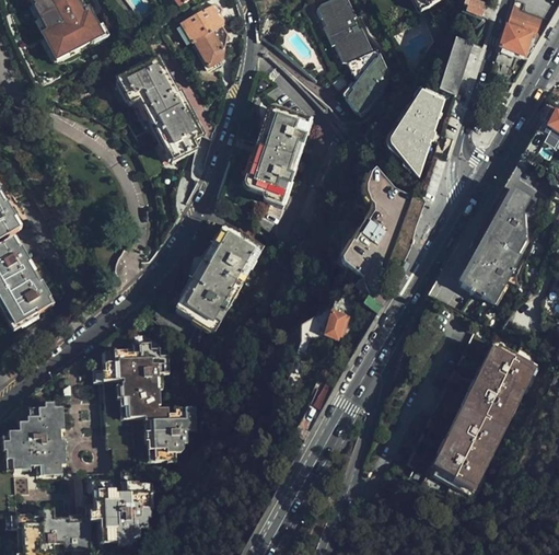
[(34,0),(44,18),(72,0),(34,0)]
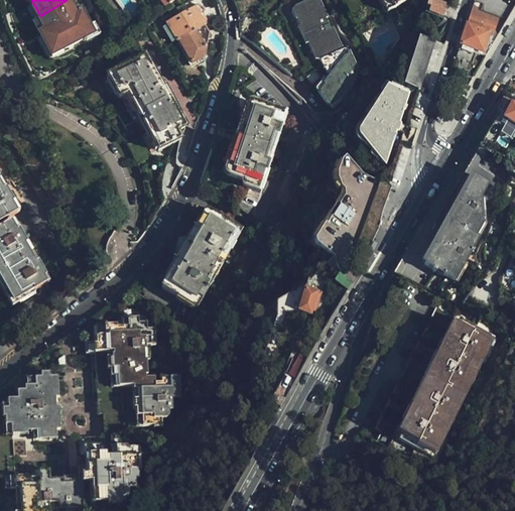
[(67,0),(40,16),(45,24),(40,27),(53,50),(92,28),(83,12),(85,11),(82,4),(80,6),(79,4),(76,5),(74,0),(67,0)]
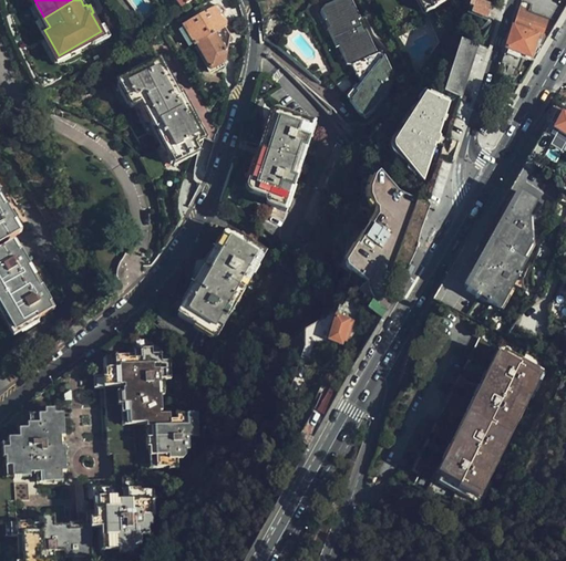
[(327,0),(327,1),(322,6),(327,16),(328,16),(332,22),(329,24),(338,43),(341,42),(345,49),(343,50),(348,61),(353,60),(361,76),(348,92),(359,107),(368,113),(376,106),(392,86),(390,84),(395,79),(395,75),(393,71),(397,70),(384,45),(380,48),(368,23),(366,24),(361,14),(362,14),(356,0),(327,0)]
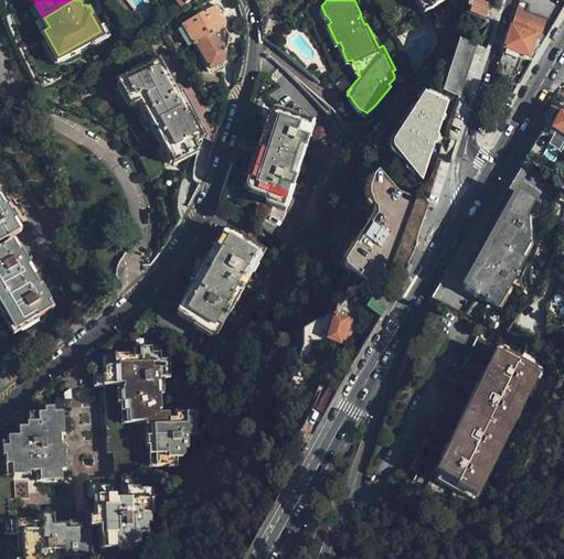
[(487,15),(491,0),(469,0),(468,3),(471,4),(470,10),(487,15)]
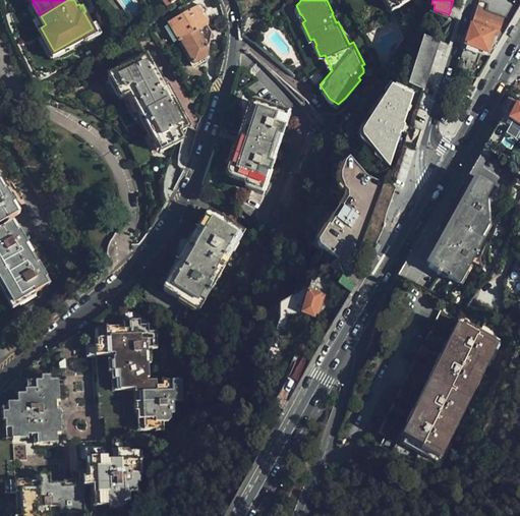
[(206,21),(208,20),(203,10),(204,10),(205,9),(205,8),(205,6),(205,5),(205,4),(205,3),(204,2),(203,2),(201,1),(200,1),(199,1),(168,18),(178,38),(181,37),(206,21)]
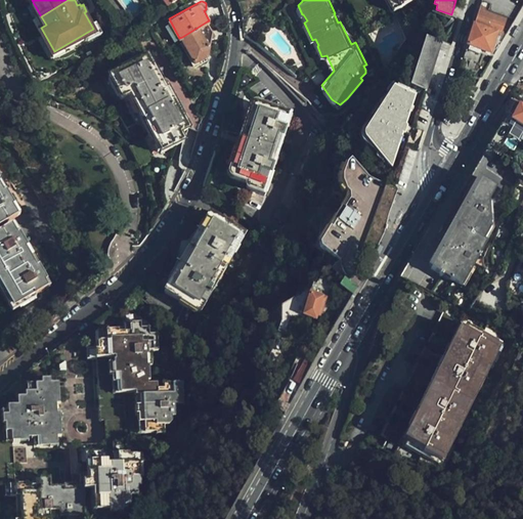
[(507,15),(478,7),(474,19),(498,28),(503,30),(507,15)]
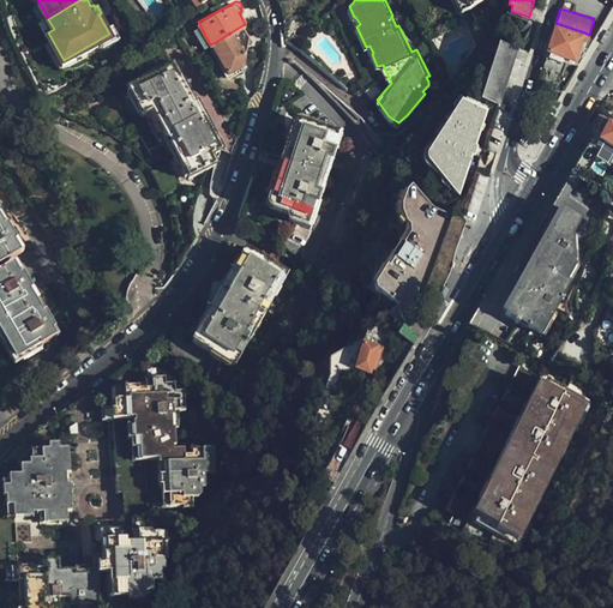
[(584,32),(556,23),(547,49),(569,55),(576,58),(584,32)]
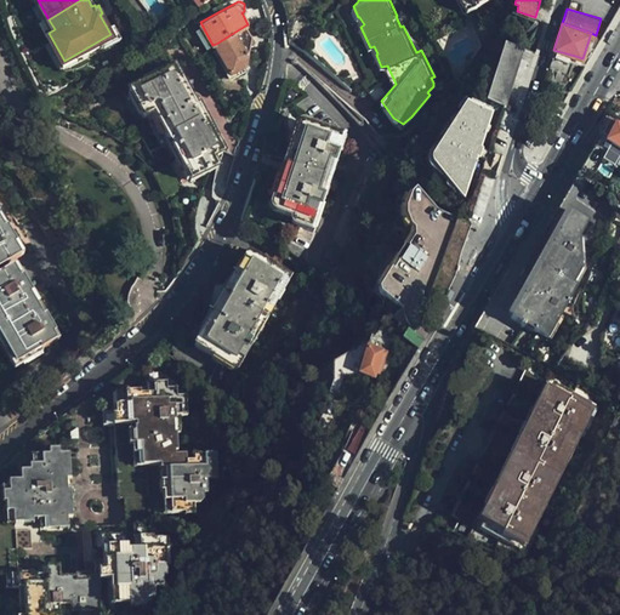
[(245,26),(216,44),(232,70),(245,63),(250,45),(248,39),(251,35),(245,26)]
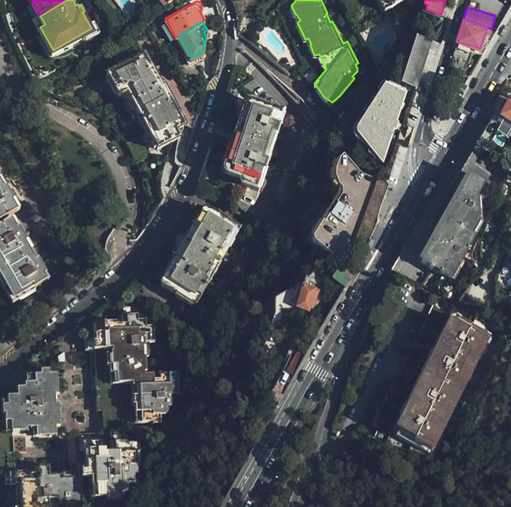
[(418,85),(433,38),(417,33),(402,80),(418,85)]
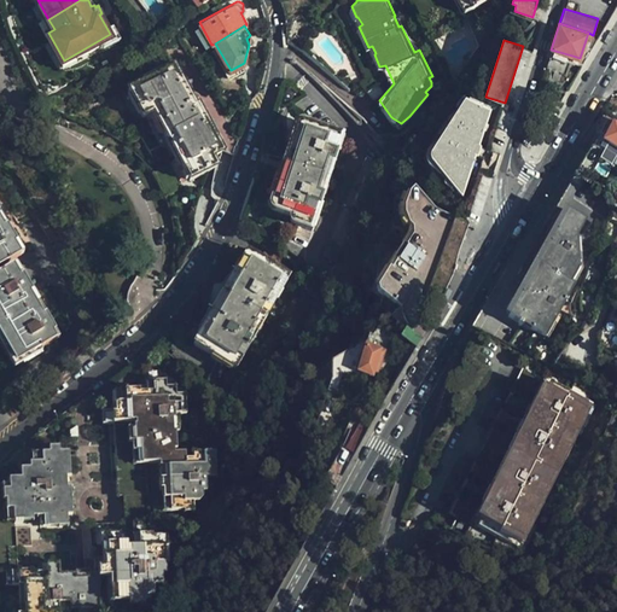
[(548,56),(570,62),(572,56),(551,50),(548,56)]
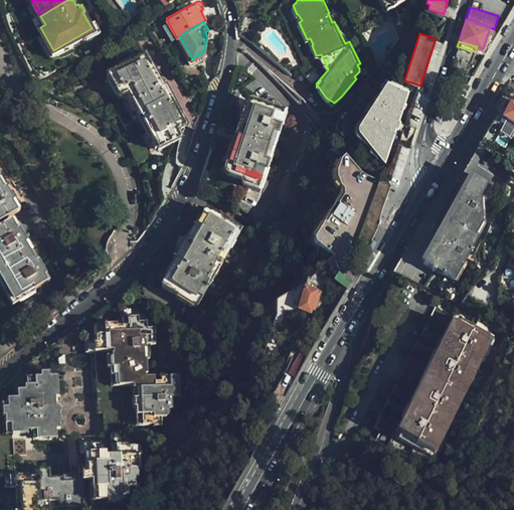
[(457,46),(455,54),(473,59),(475,51),(457,46)]
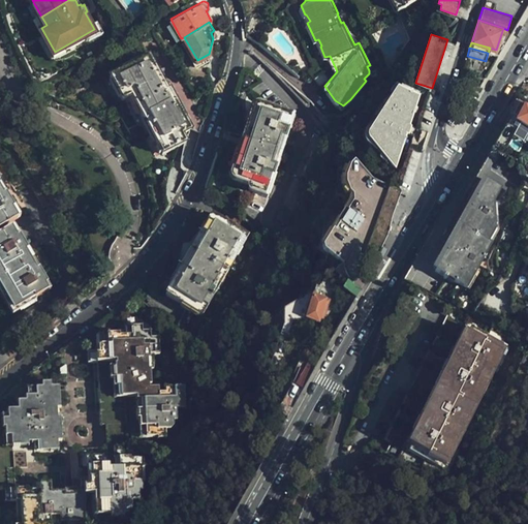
[(191,125),(171,85),(167,86),(150,52),(112,72),(123,95),(131,92),(163,150),(186,137),(183,130),(191,125)]
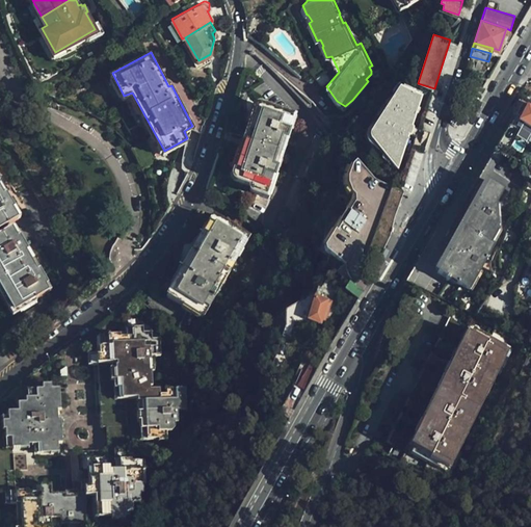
[(412,122),(420,95),(399,87),(372,129),(371,131),(370,133),(370,135),(370,137),(371,139),(373,140),(397,165),(408,131),(410,131),(414,123),(412,122)]
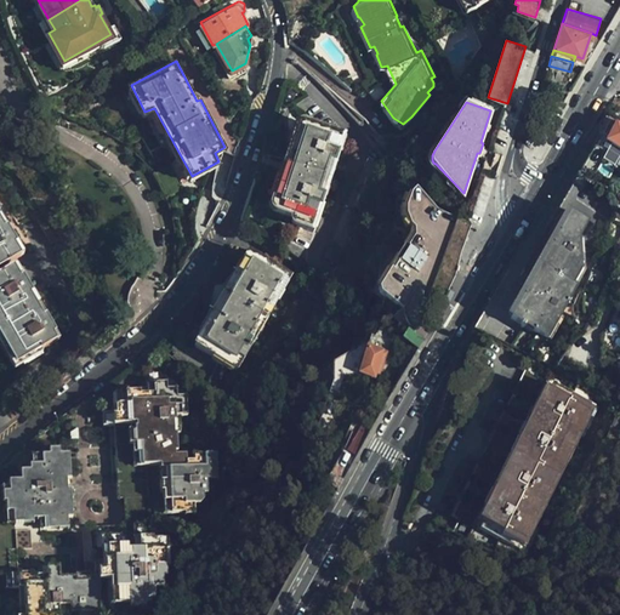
[(619,120),(608,114),(599,130),(607,134),(604,138),(619,146),(619,120)]
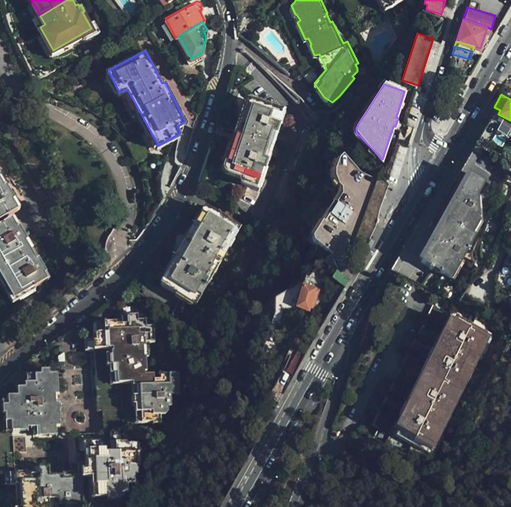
[(257,186),(286,109),(255,98),(253,98),(252,98),(251,98),(250,99),(249,99),(248,100),(226,158),(226,160),(226,161),(226,163),(226,164),(227,165),(228,167),(229,167),(239,171),(238,174),(238,176),(239,178),(240,180),(242,181),(245,182),(257,186)]
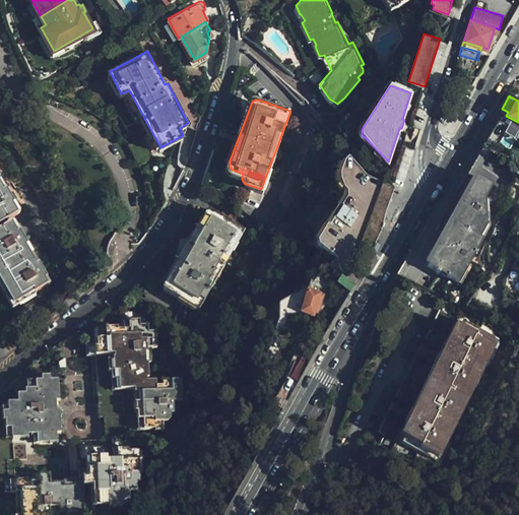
[(284,217),(324,134),(310,127),(278,188),(280,189),(270,210),(284,217)]
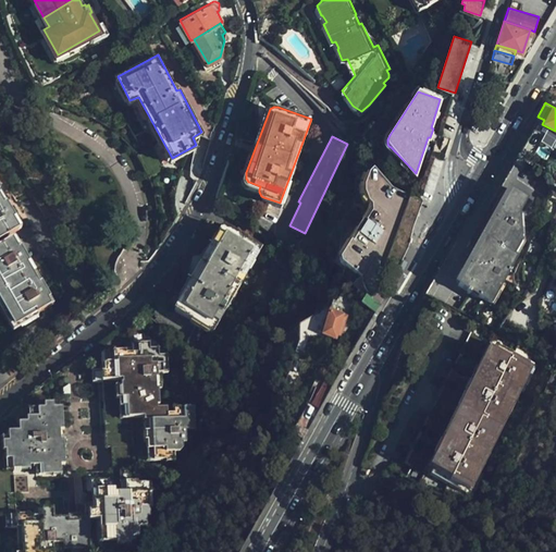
[(363,292),(379,303),(392,280),(411,240),(411,238),(411,237),(411,236),(412,235),(412,234),(412,233),(412,232),(414,231),(414,230),(414,229),(414,228),(414,227),(415,225),(415,224),(415,223),(415,222),(416,222),(416,221),(416,220),(416,219),(417,218),(417,217),(417,216),(417,215),(423,197),(418,193),(394,186),(371,168),(369,171),(365,183),(365,185),(365,186),(365,188),(365,191),(366,192),(366,194),(367,195),(368,197),(369,198),(370,200),(372,201),(338,257),(340,257),(341,258),(341,259),(342,260),(343,260),(344,261),(344,262),(345,262),(346,264),(347,264),(347,265),(348,265),(349,266),(350,266),(362,274),(362,276),(361,277),(361,279),(361,281),(361,282),(361,283),(361,285),(361,286),(361,287),(363,292)]
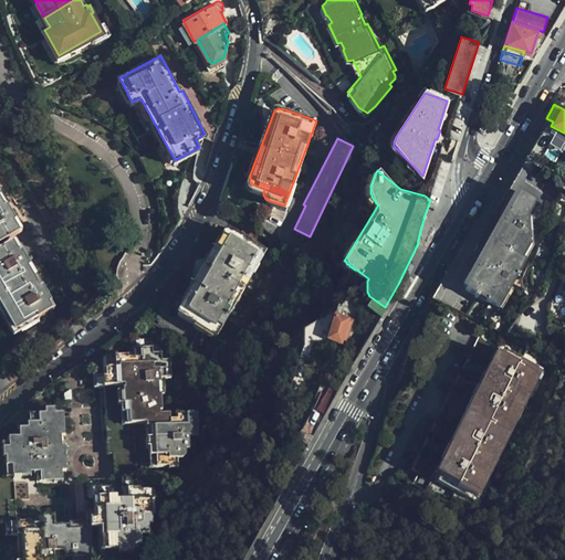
[(0,243),(27,229),(0,181),(0,300),(16,329),(59,306),(20,239),(0,250),(0,243)]
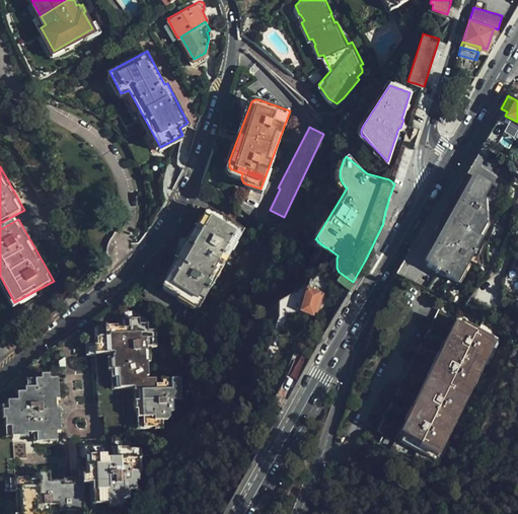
[(459,279),(486,233),(482,231),(489,220),(486,193),(493,179),(474,169),(424,260),(459,279)]
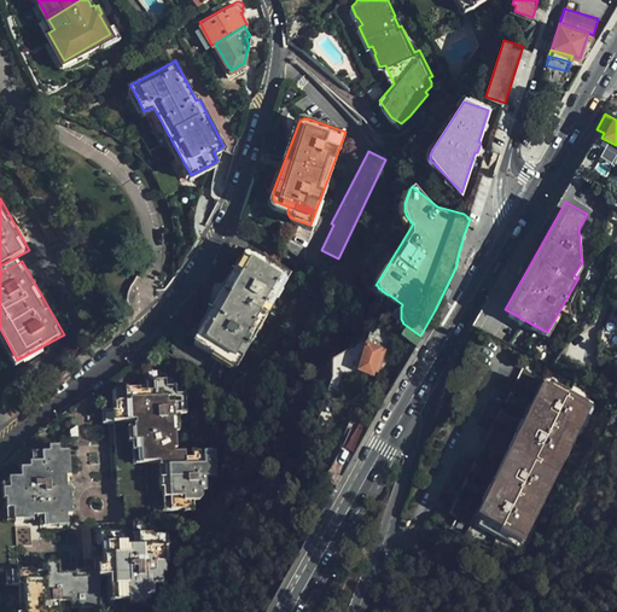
[(222,355),(208,380),(222,391),(296,252),(272,237),(263,254),(244,245),(196,341),(222,355)]
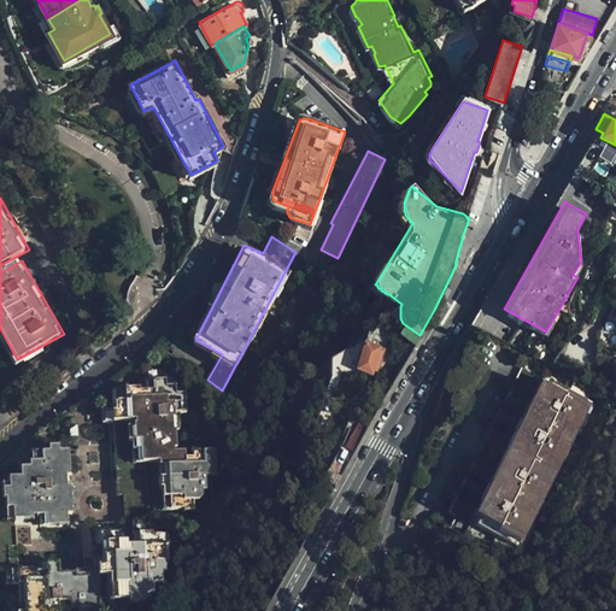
[(235,258),(221,247),(211,263),(197,283),(211,294),(235,258)]
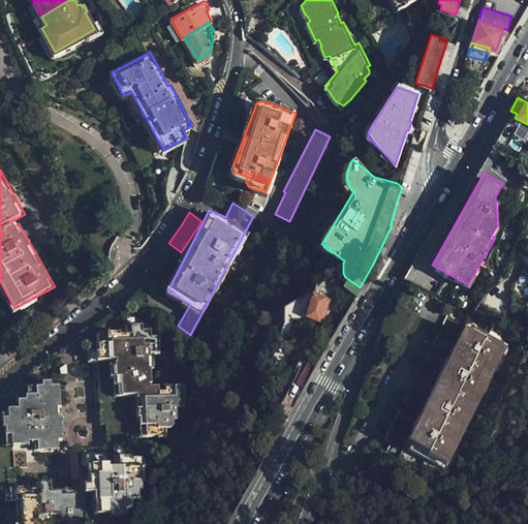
[(527,283),(514,287),(513,296),(527,293),(527,283)]
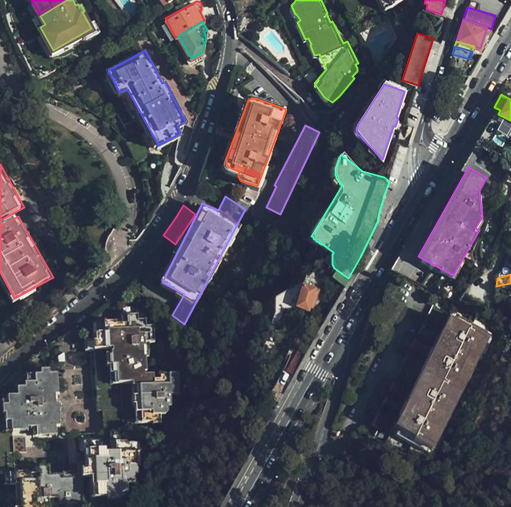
[(310,308),(316,286),(303,283),(296,304),(310,308)]
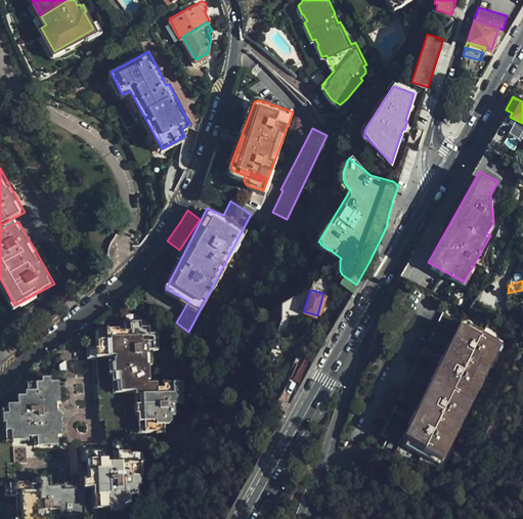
[(443,461),(503,338),(441,307),(381,431),(443,461)]
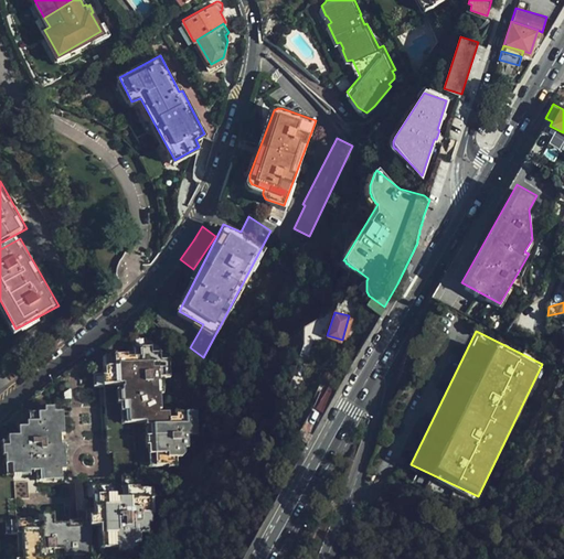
[(525,331),(522,337),(533,343),(536,336),(525,331)]
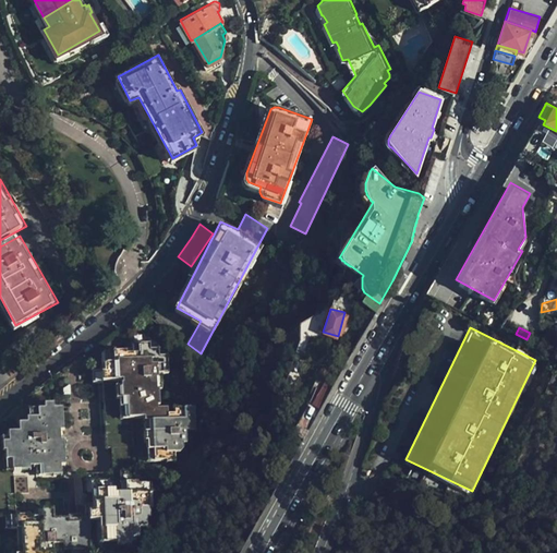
[(0,341),(0,347),(2,351),(9,346),(4,338),(0,341)]
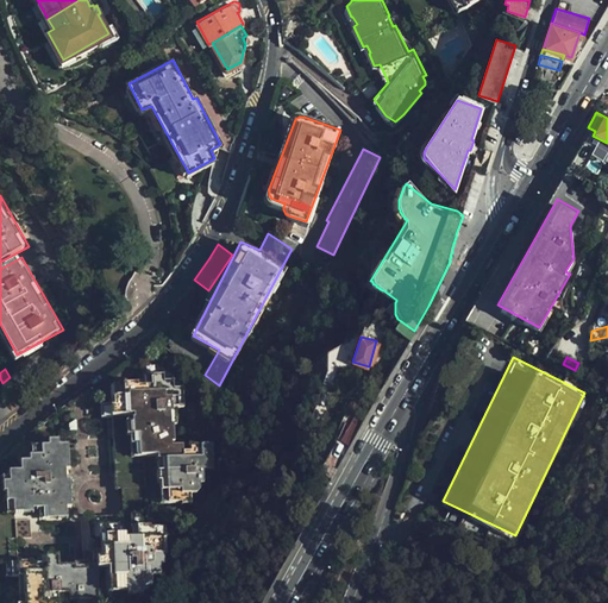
[(165,557),(164,516),(148,517),(145,457),(157,457),(158,483),(162,482),(162,503),(182,503),(182,504),(192,503),(192,495),(195,495),(199,491),(199,487),(202,487),(204,472),(213,472),(213,448),(190,448),(192,454),(183,454),(183,448),(175,448),(174,410),(186,410),(185,390),(175,390),(175,383),(167,383),(167,377),(154,377),(154,388),(139,389),(139,383),(121,384),(114,390),(114,404),(102,404),(102,418),(114,418),(117,473),(121,473),(121,515),(86,514),(86,516),(80,517),(81,563),(56,563),(56,553),(43,552),(43,560),(29,561),(29,559),(14,559),(14,535),(29,535),(29,516),(13,516),(13,510),(31,510),(32,507),(44,506),(44,516),(70,515),(69,444),(58,444),(58,438),(49,438),(49,444),(32,444),(32,452),(29,452),(29,458),(20,458),(20,468),(8,468),(7,475),(1,475),(1,485),(0,484),(0,559),(10,559),(10,573),(17,573),(17,601),(11,601),(11,602),(54,602),(55,591),(66,590),(66,597),(95,597),(95,567),(105,567),(105,589),(124,589),(124,592),(139,592),(139,585),(148,585),(148,576),(157,575),(158,565),(162,565),(161,556),(165,557)]
